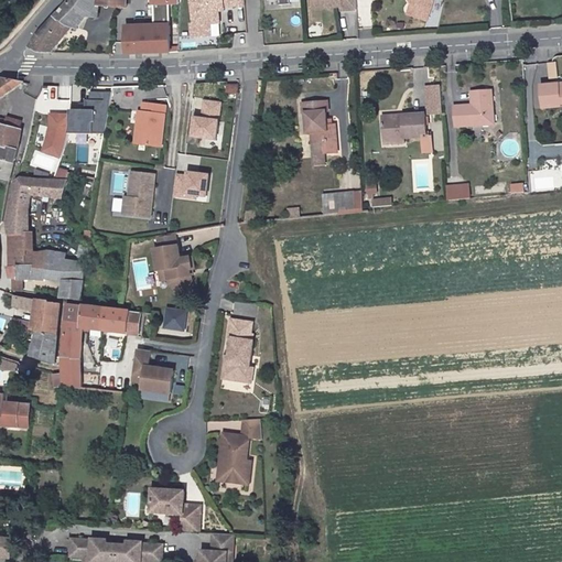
[(66,0),(65,2),(65,6),(56,15),(54,13),(36,33),(28,46),(36,52),(49,52),(69,26),(75,29),(83,14),(96,17),(97,4),(125,4),(125,0),(66,0)]
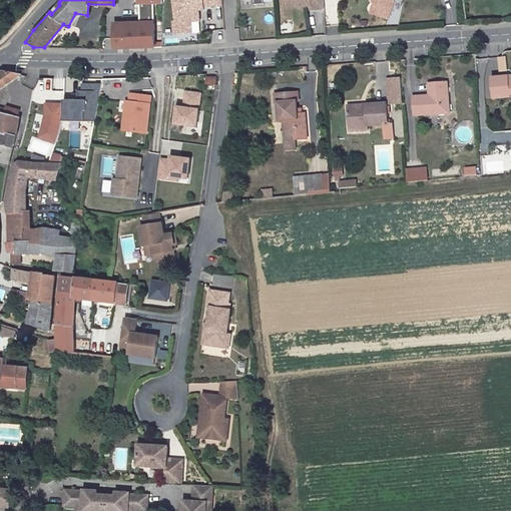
[(113,48),(152,46),(154,3),(159,3),(158,0),(132,0),(132,2),(137,2),(137,22),(113,22),(113,37),(113,48)]
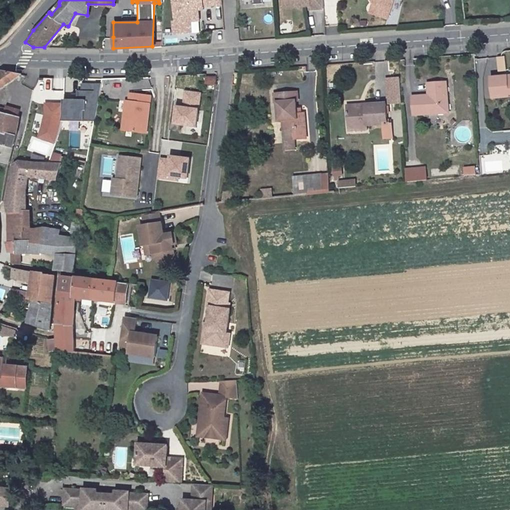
[(223,8),(222,0),(172,0),(175,30),(202,29),(201,9),(223,8)]
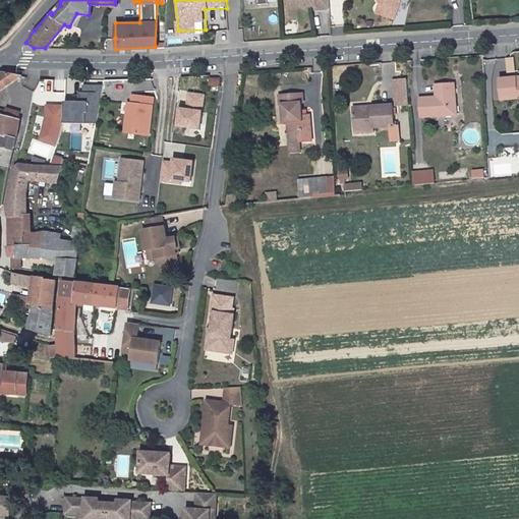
[(392,6),(393,0),(376,0),(372,10),(391,16),(394,6),(392,6)]
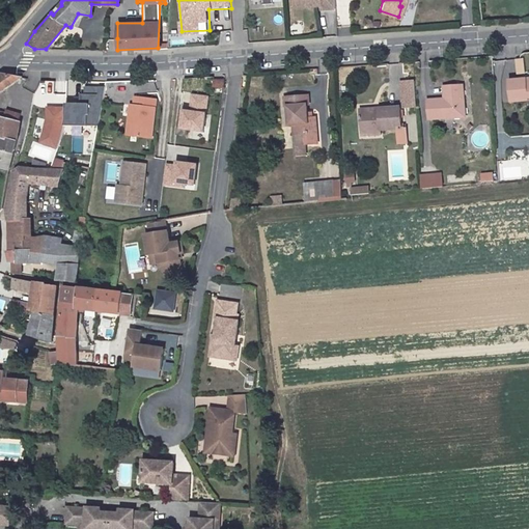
[(522,57),(513,58),(514,73),(523,72),(522,57)]
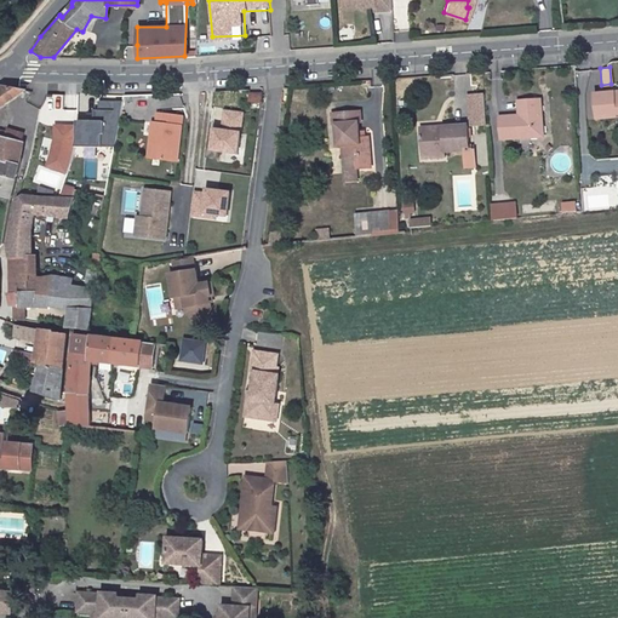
[(0,106),(23,90),(1,85),(0,86),(0,106)]
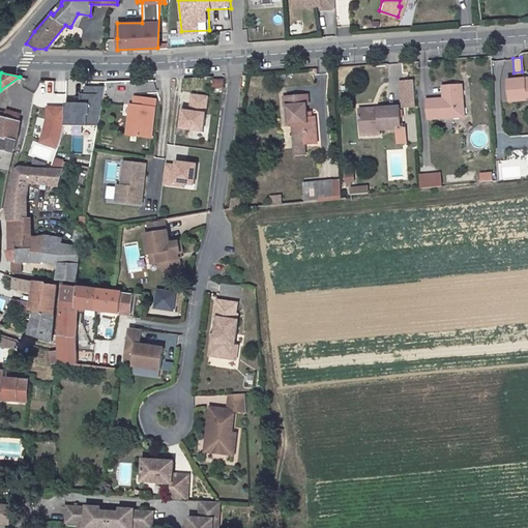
[(411,103),(409,78),(396,79),(398,105),(411,103)]
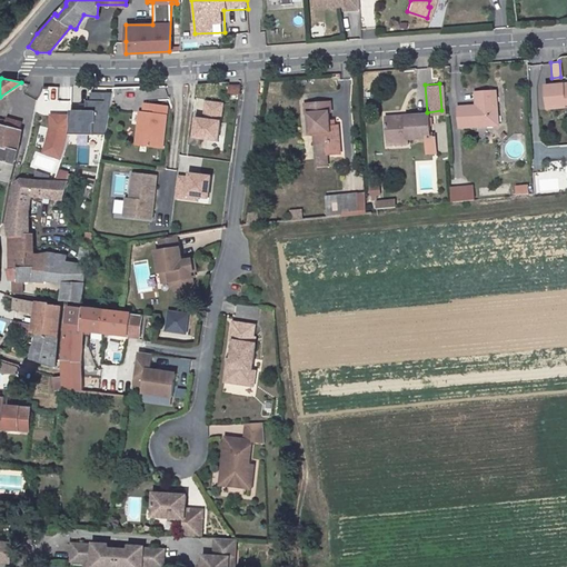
[(566,83),(540,86),(541,109),(560,108),(560,103),(566,102),(566,83)]
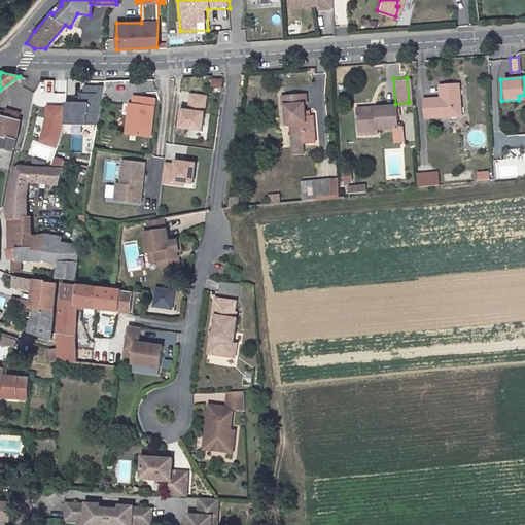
[(456,82),(443,83),(444,96),(457,95),(456,82)]
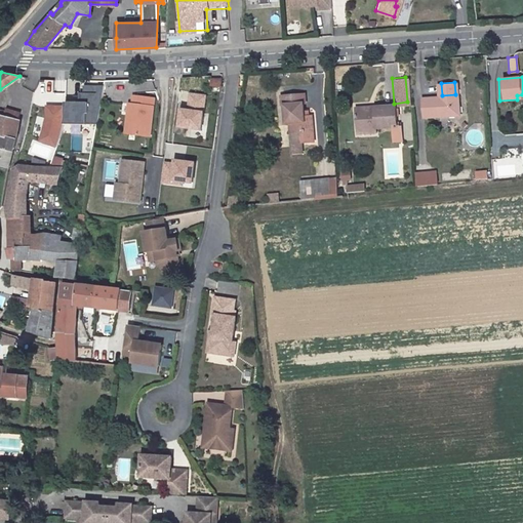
[(45,115),(39,139),(56,147),(59,136),(63,122),(94,123),(102,85),(82,85),(82,92),(78,92),(78,102),(64,102),(64,106),(45,105),(45,115)]
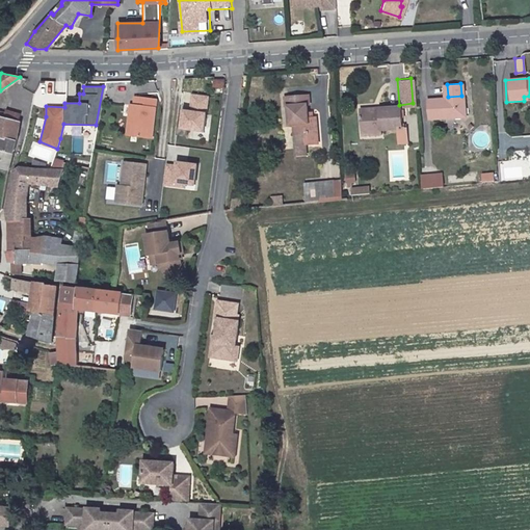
[(156,98),(135,95),(133,114),(129,114),(127,134),(152,136),(156,98)]
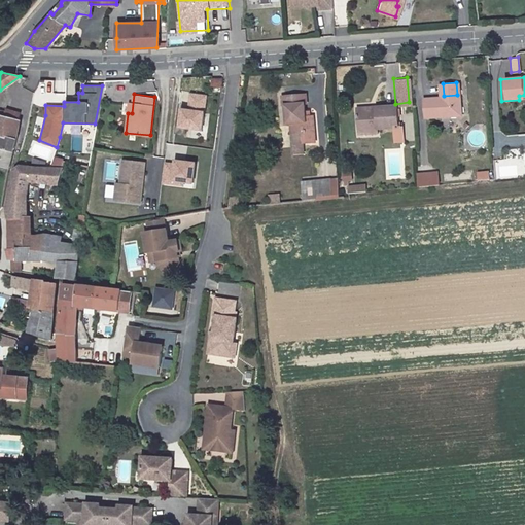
[(303,94),(278,96),(279,106),(282,106),(283,113),(283,126),(287,125),(288,147),(299,146),(311,144),(310,119),(308,119),(301,120),(301,113),(300,103),(304,103),(303,94)]
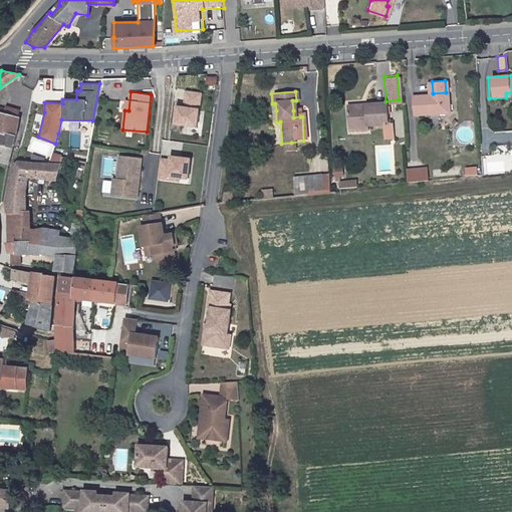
[(199,130),(205,94),(188,92),(185,107),(178,106),(175,125),(199,130)]
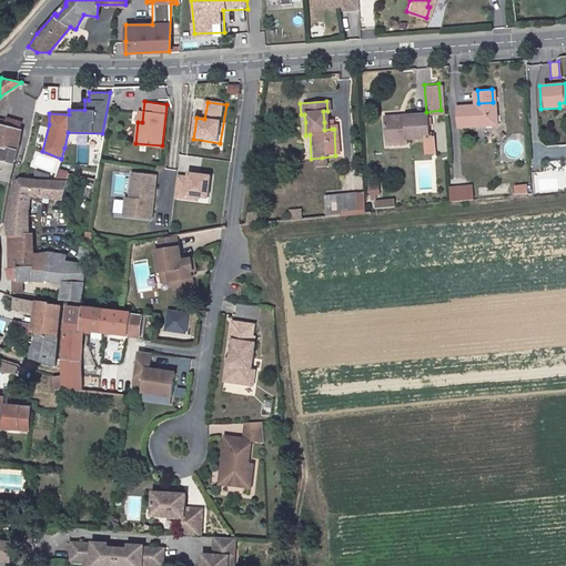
[(474,104),(453,105),(455,127),(494,123),(493,102),(478,103),(474,104)]
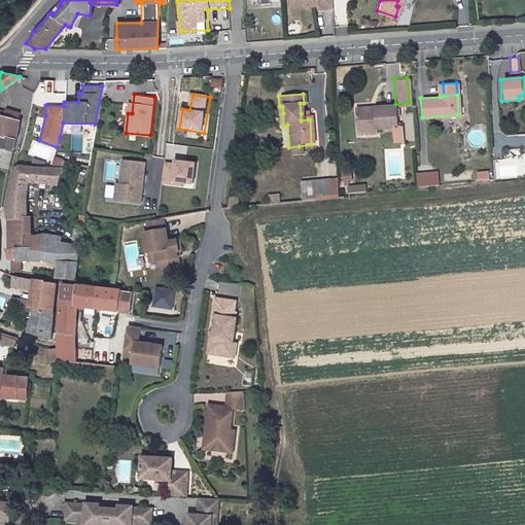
[(392,103),(370,105),(370,111),(350,113),(351,130),(371,128),(389,126),(393,126),(392,103)]
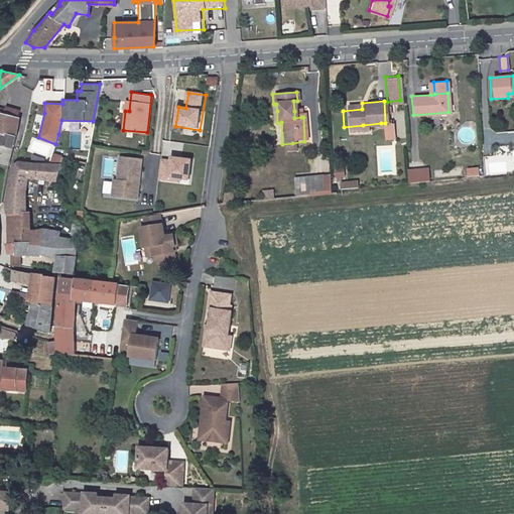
[(0,162),(8,164),(16,129),(18,117),(16,117),(18,109),(5,105),(4,109),(3,113),(0,112),(0,162)]
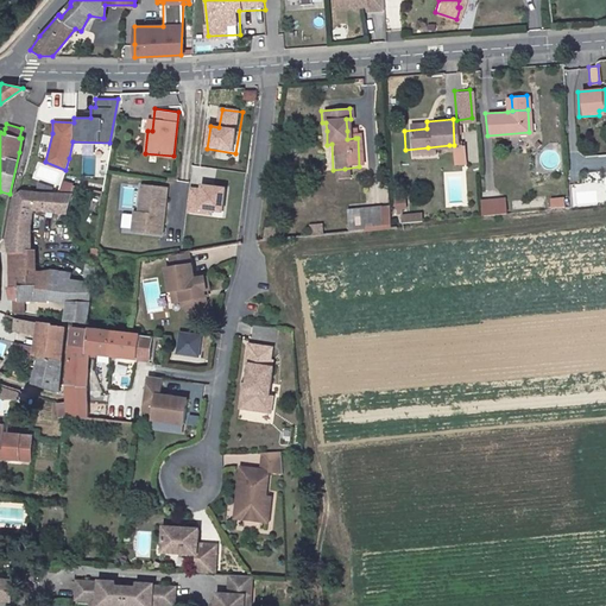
[(449,145),(450,163),(464,163),(462,144),(454,145),(449,145)]
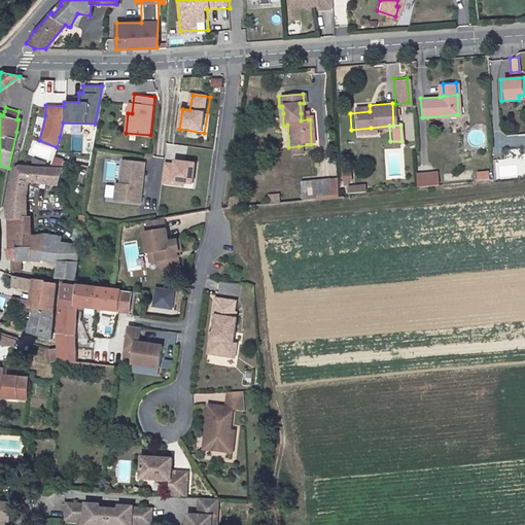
[(351,137),(371,135),(371,128),(351,130),(351,137)]
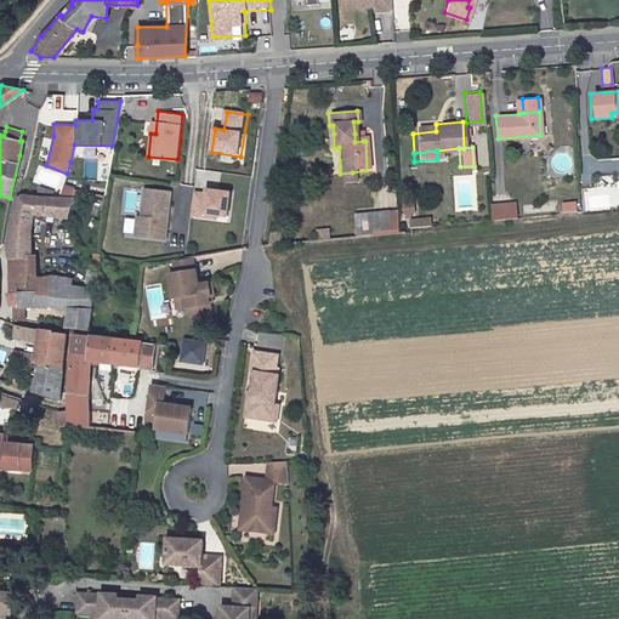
[(352,172),(340,174),(341,185),(353,182),(352,172)]
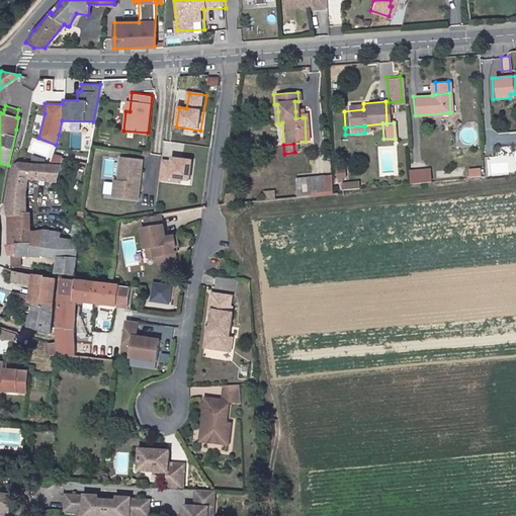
[(25,163),(60,166),(63,158),(39,153),(29,151),(25,163)]
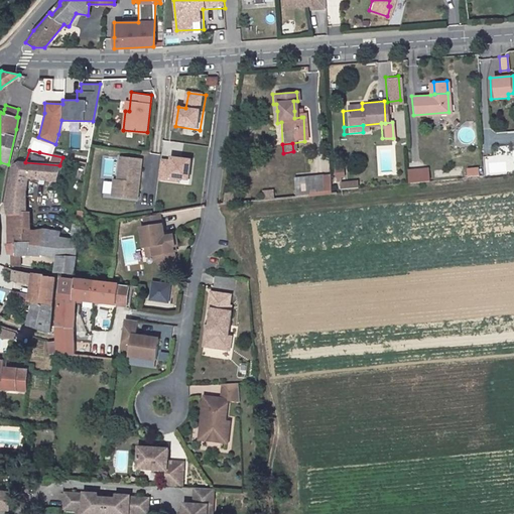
[(141,158),(120,155),(117,180),(115,196),(136,199),(141,158)]
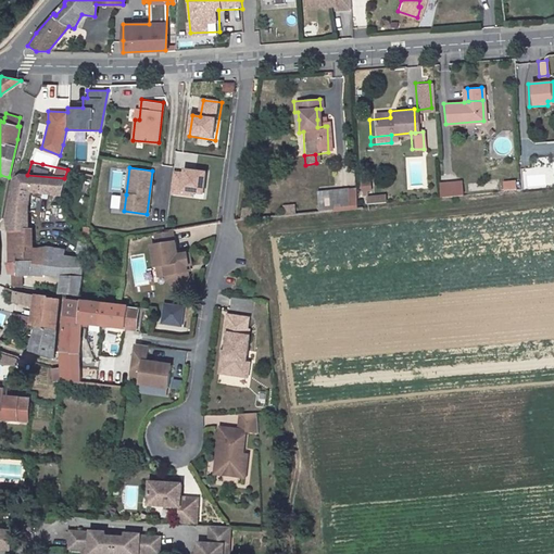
[(175,171),(172,190),(192,193),(192,189),(203,190),(205,170),(185,167),(185,172),(175,171)]
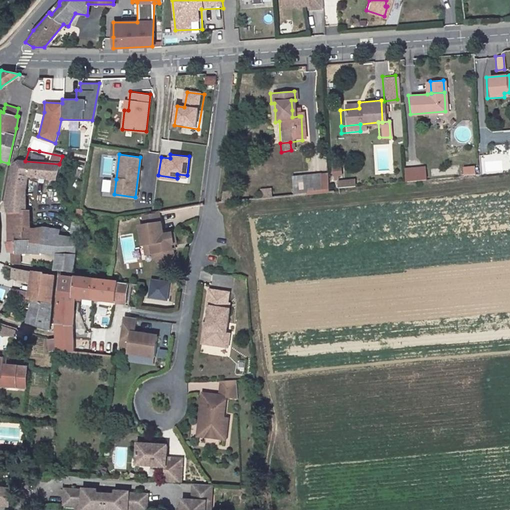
[(25,161),(18,160),(14,164),(7,213),(8,225),(7,225),(8,240),(39,240),(39,249),(56,252),(56,250),(73,252),(77,238),(58,235),(59,230),(43,229),(27,230),(24,191),(28,175),(55,178),(59,164),(25,161)]
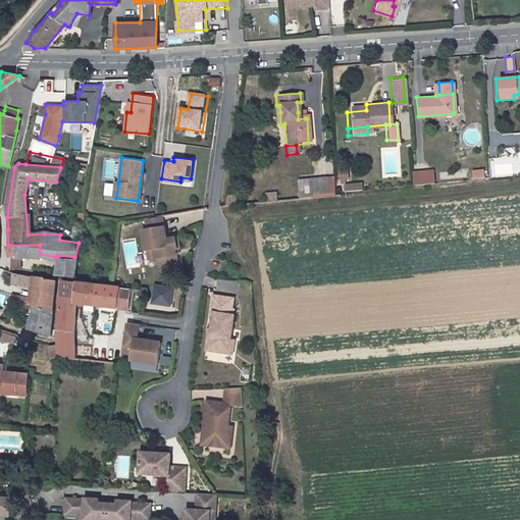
[(414,185),(436,182),(433,166),(412,170),(414,185)]
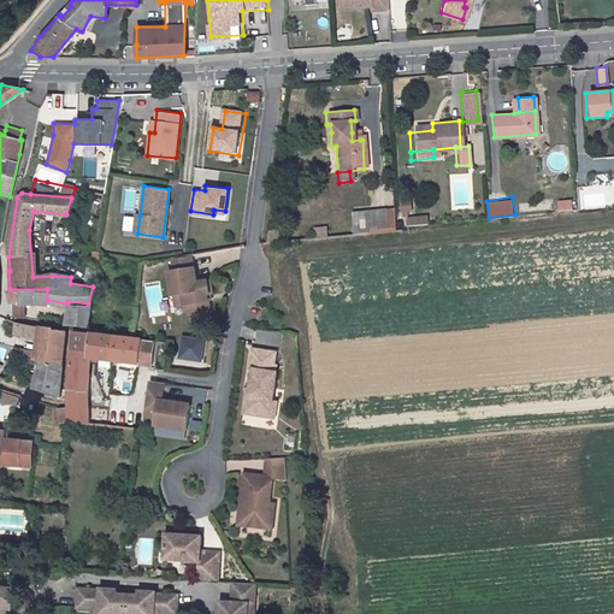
[(572,204),(559,205),(560,213),(573,212),(572,204)]
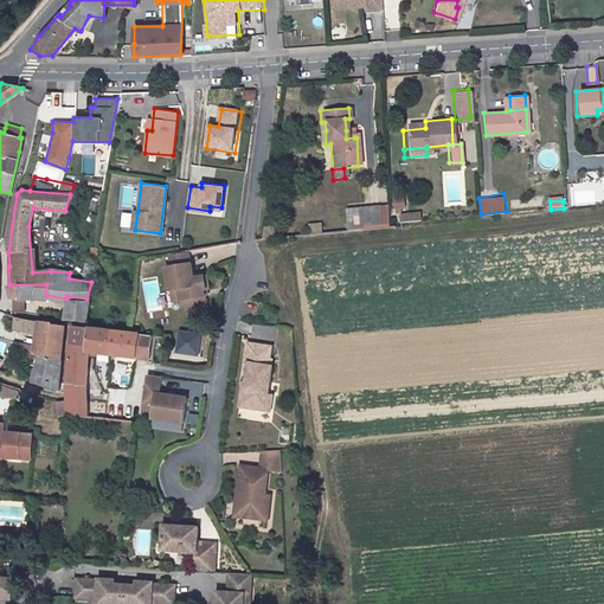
[(374,207),(377,223),(387,220),(386,206),(374,207)]
